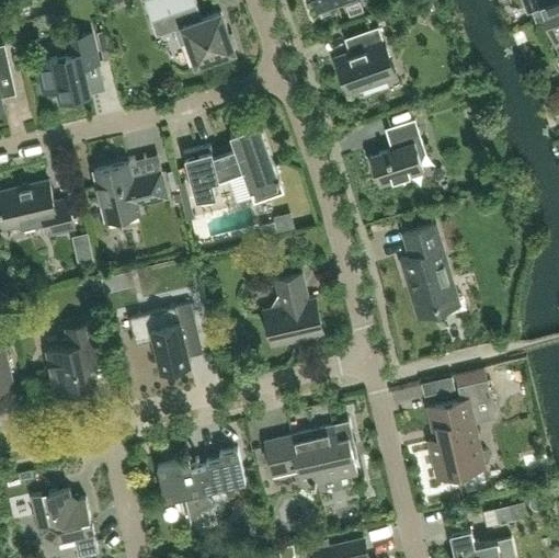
[(200,21),(194,4),(192,0),(143,0),(141,0),(155,38),(172,32),(178,48),(186,45),(194,67),(232,53),(219,14),(200,21)]
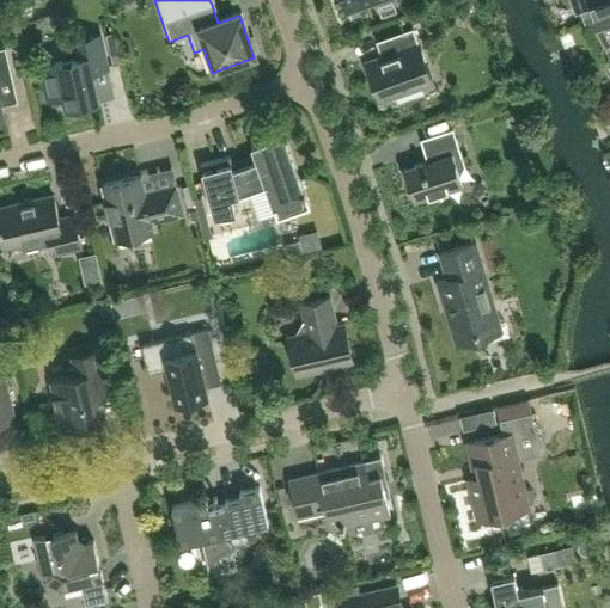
[(386,0),(340,0),(348,22),(349,20),(347,14),(386,0)]
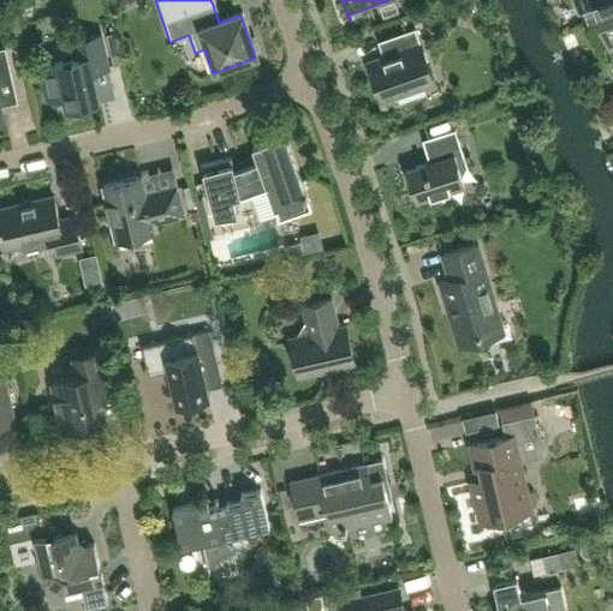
[(612,16),(612,0),(575,0),(585,27),(596,23),(612,16)]
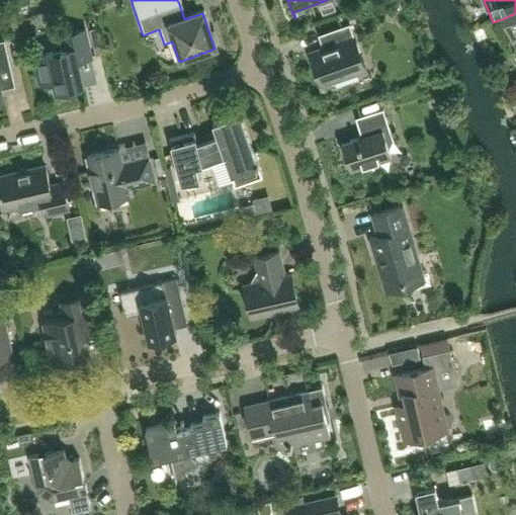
[(512,55),(515,53),(515,13),(502,19),(510,38),(507,40),(511,51),(512,55)]
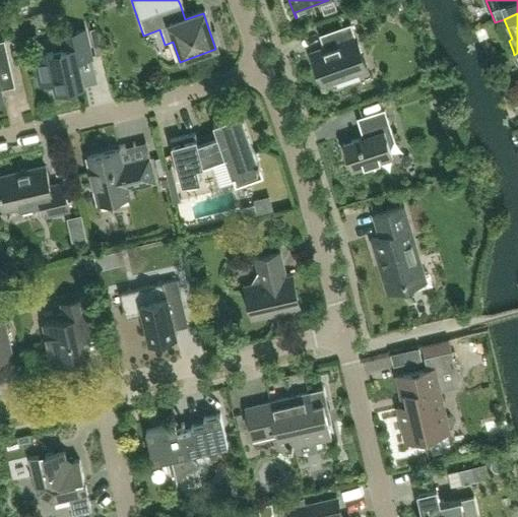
[(365,71),(348,26),(317,38),(322,52),(309,56),(320,87),(365,71)]
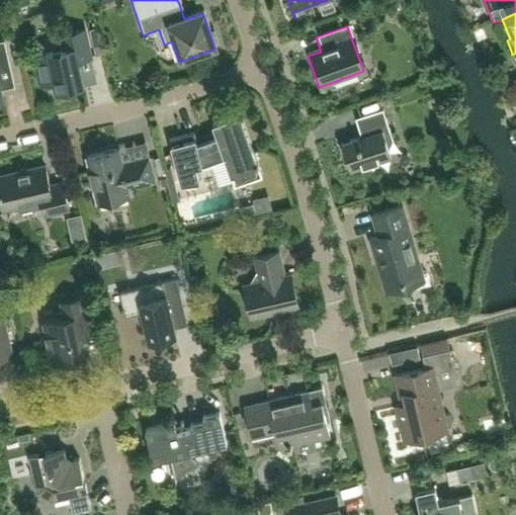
[(95,28),(87,29),(93,57),(101,55),(95,28)]
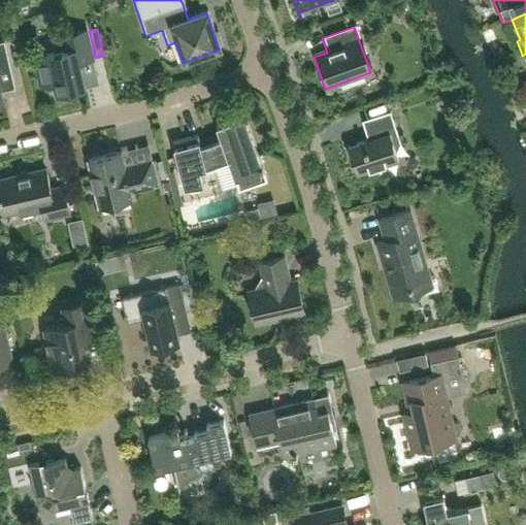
[(83,89),(77,65),(92,61),(85,33),(60,38),(63,53),(31,60),(37,90),(53,86),(55,95),(83,89)]
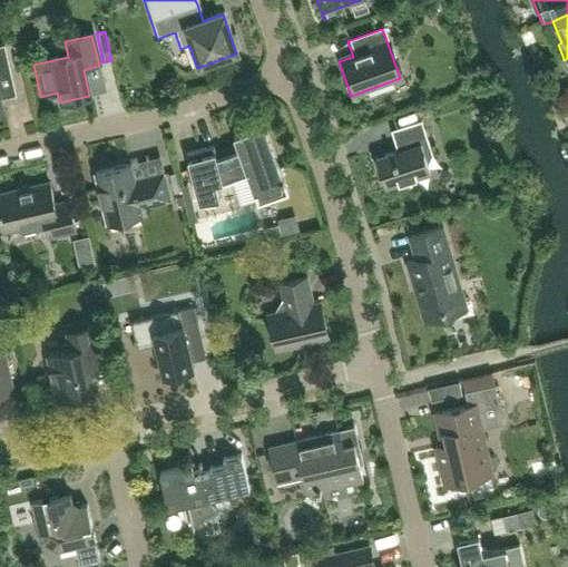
[(0,117),(2,116),(0,106),(0,76),(9,74),(2,47),(0,48),(0,117)]
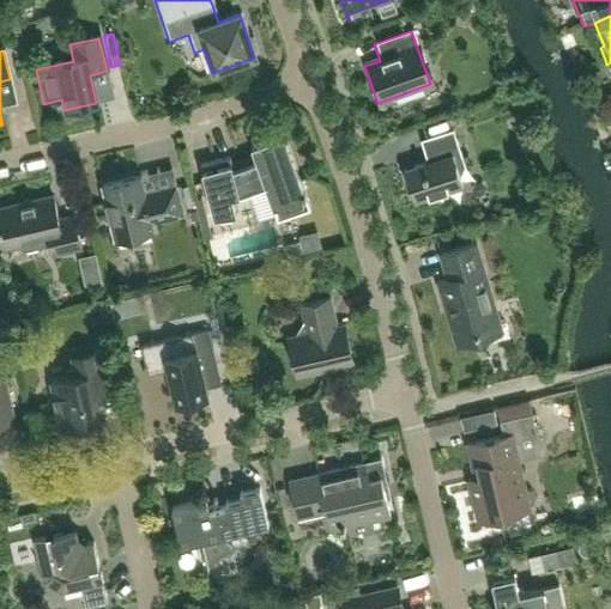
[(464,169),(452,132),(419,142),(424,160),(422,166),(401,172),(412,205),(461,189),(459,180),(464,169)]
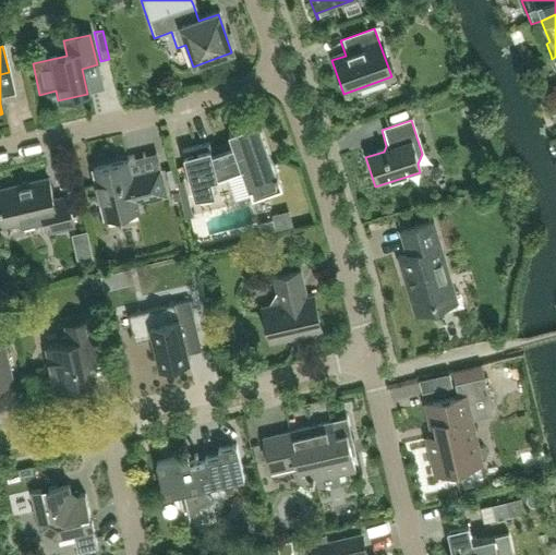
[(280,192),(257,125),(227,135),(229,142),(208,149),(207,145),(180,152),(193,200),(214,197),(209,183),(217,181),(216,179),(240,171),(251,203),(280,192)]
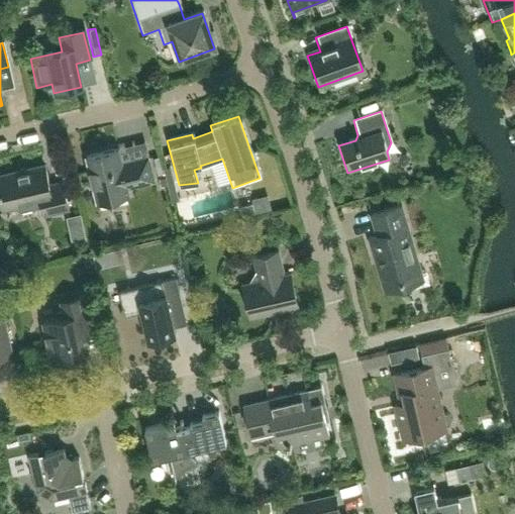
[(151,184),(146,160),(119,167),(116,151),(85,159),(95,205),(127,197),(125,190),(151,184)]
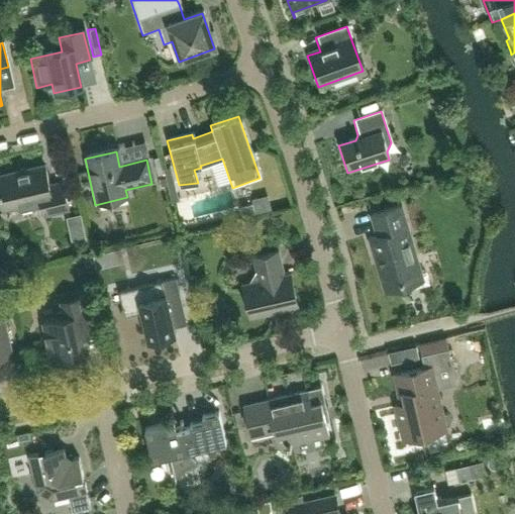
[(160,166),(153,168),(156,176),(162,174),(160,166)]
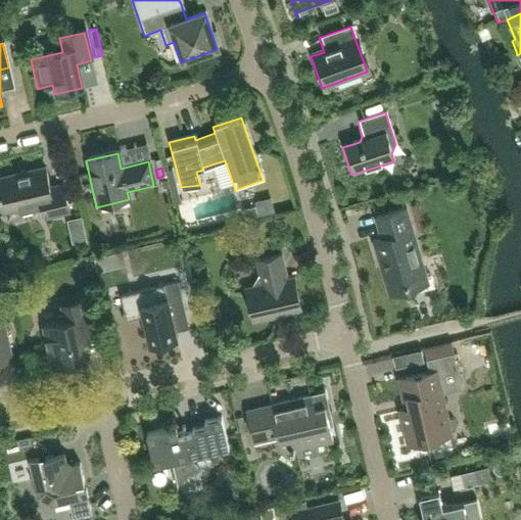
[(67,214),(61,186),(48,189),(44,171),(0,181),(0,209),(1,215),(39,205),(43,220),(67,214)]
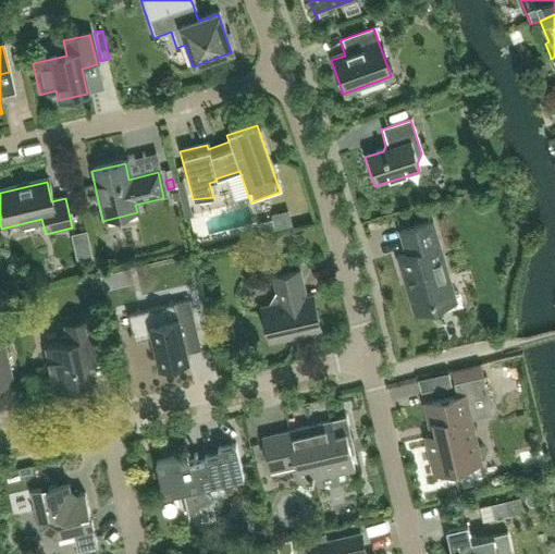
[(193,216),(188,200),(179,204),(182,218),(193,216)]
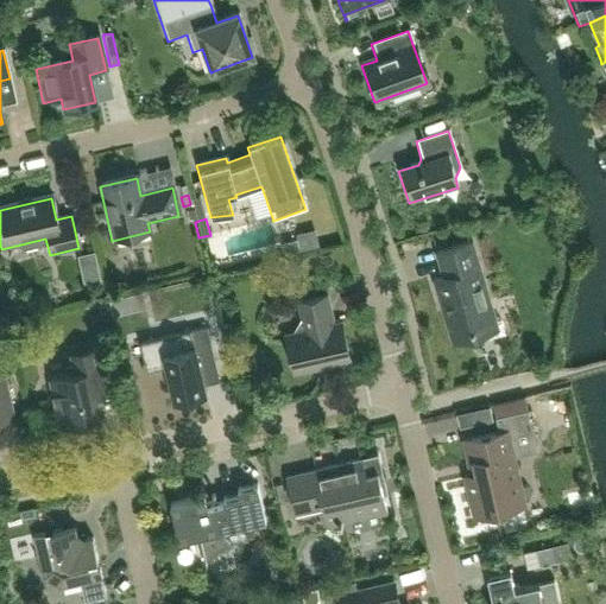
[(295,242),(279,246),(283,259),(298,254),(295,242)]
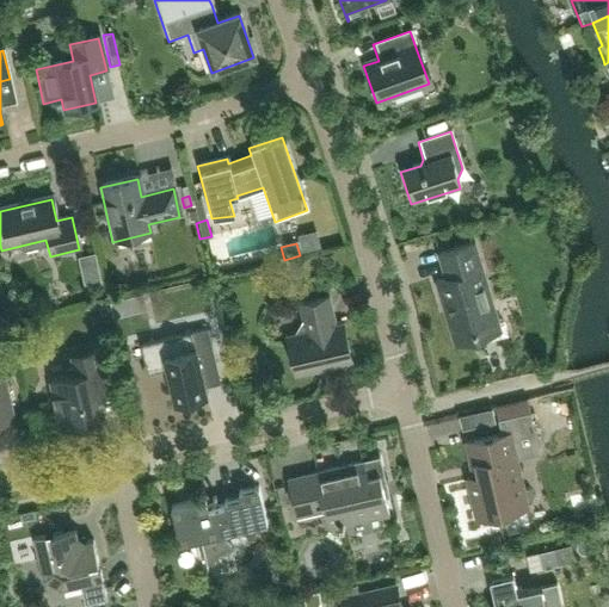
[(497,328),(472,245),(437,255),(444,280),(435,284),(441,303),(444,302),(459,346),(478,340),(480,346),(505,338),(503,327),(497,328)]
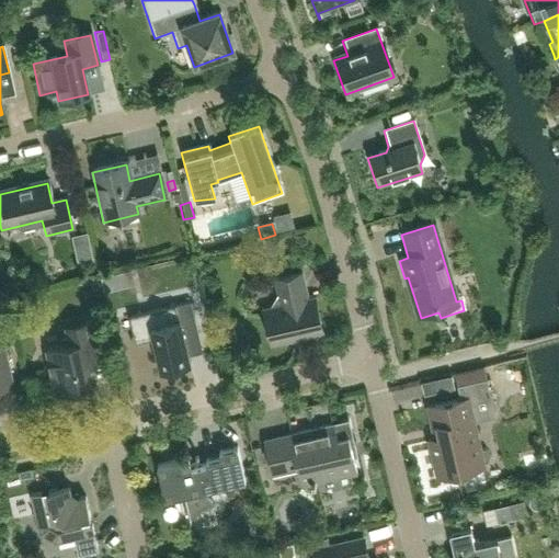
[(86,234),(70,237),(72,245),(88,241),(86,234)]
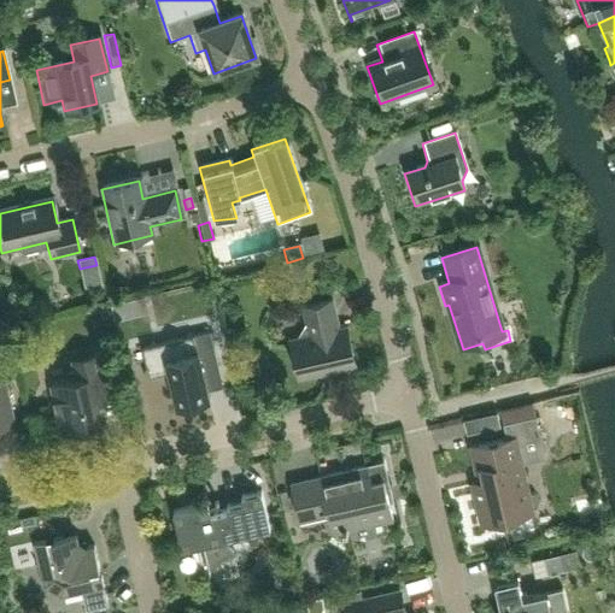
[(353,367),(344,330),(337,331),(331,304),(300,310),(305,326),(296,341),(288,342),(298,381),(353,367)]
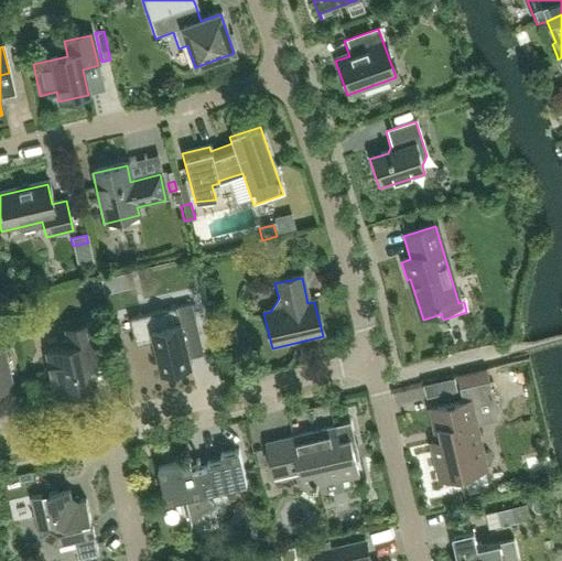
[(188,368),(183,341),(197,337),(191,306),(128,321),(134,347),(153,343),(160,375),(188,368)]
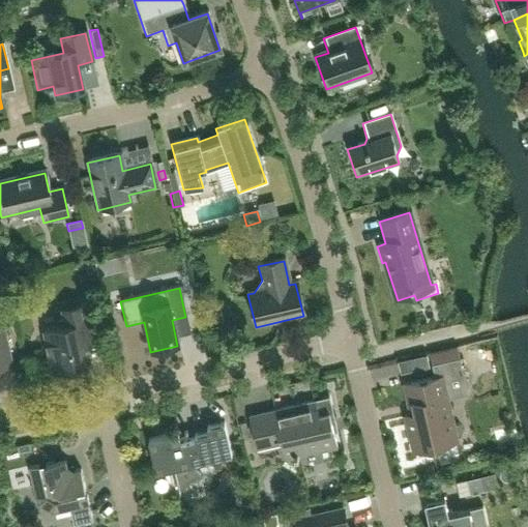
[(98,345),(89,304),(61,312),(63,321),(57,322),(58,328),(42,332),(53,375),(87,367),(82,348),(98,345)]
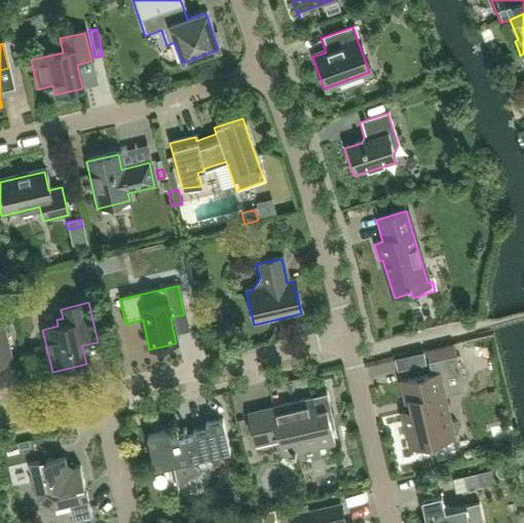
[(0,366),(10,364),(0,321),(0,366)]
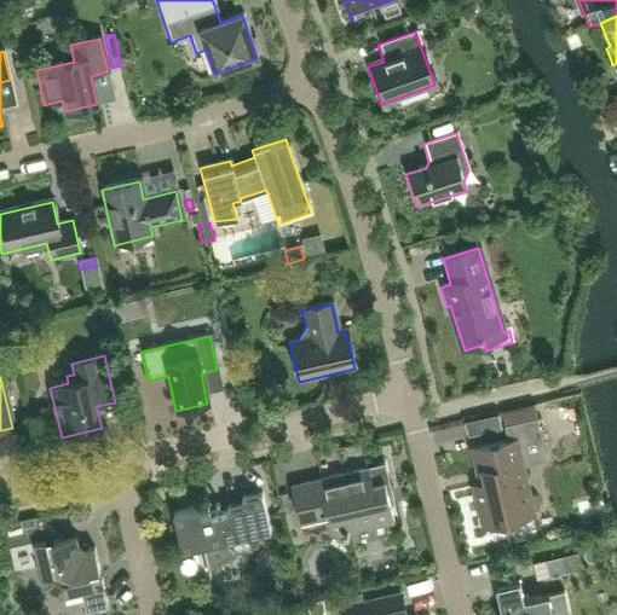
[(511,377),(491,382),(495,394),(514,390),(511,377)]
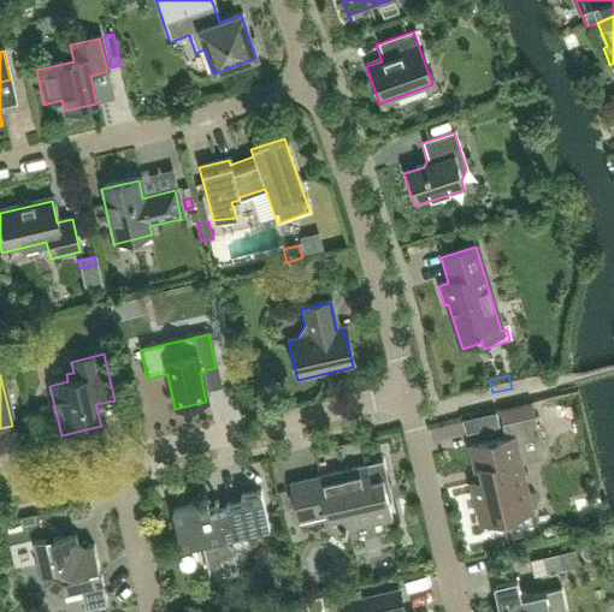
[(530,404),(497,411),(497,413),(500,426),(533,417),(530,405),(530,404)]
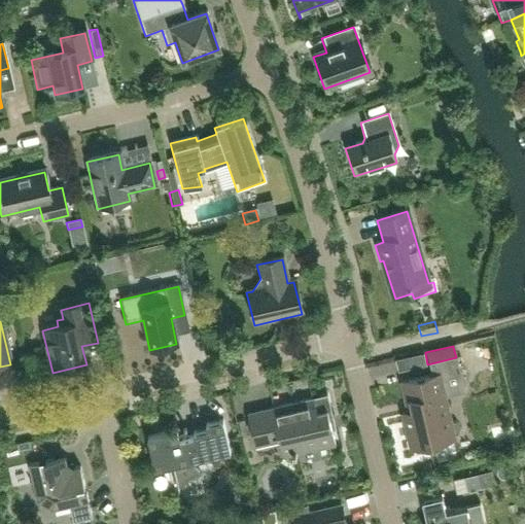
[(456,435),(458,432),(458,429),(456,426),(453,424),(450,424),(443,393),(462,388),(456,357),(427,364),(430,377),(399,385),(407,415),(400,416),(409,451),(454,441),(453,438),(456,435)]
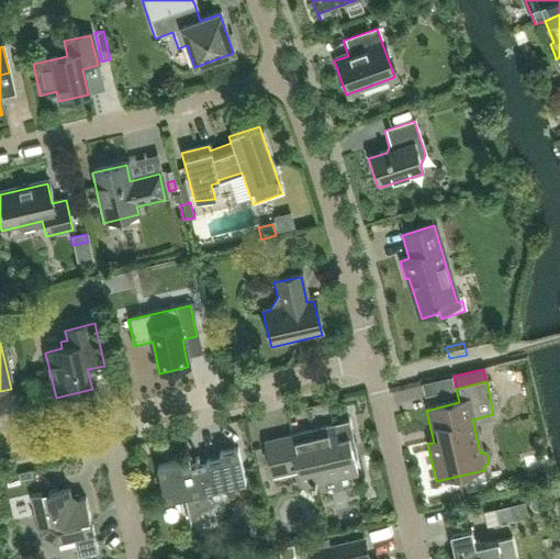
[(450,383),(416,393),(421,411),(456,401),(450,383)]
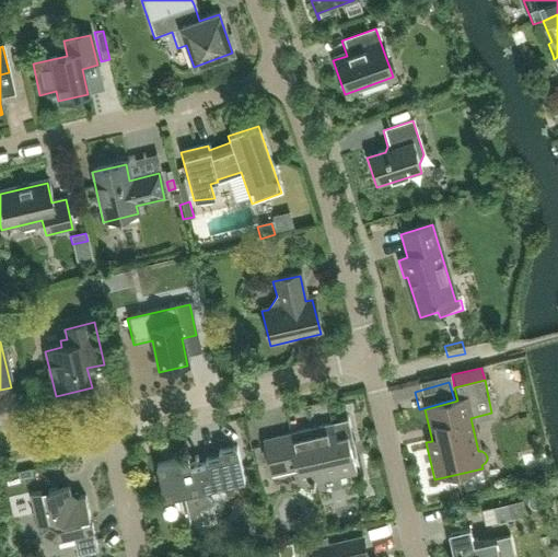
[(355,474),(346,438),(336,440),(332,426),(298,434),(262,442),(270,478),(295,472),(300,487),(310,485),(310,487),(314,486),(313,484),(355,474)]
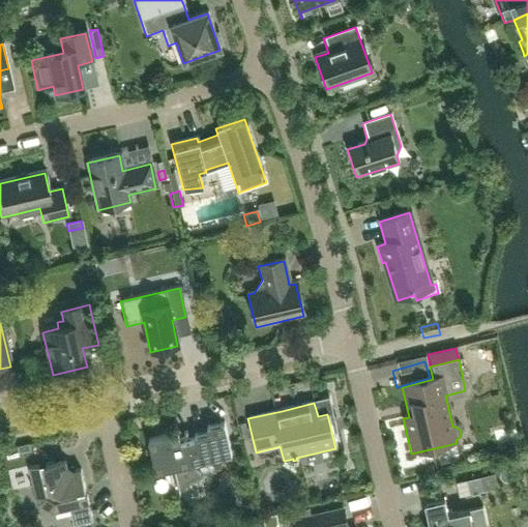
[(189,466),(214,460),(230,457),(223,425),(206,428),(207,434),(193,437),(194,441),(179,444),(177,435),(147,442),(154,474),(172,470),(177,494),(178,494),(177,491),(201,478),(189,466)]
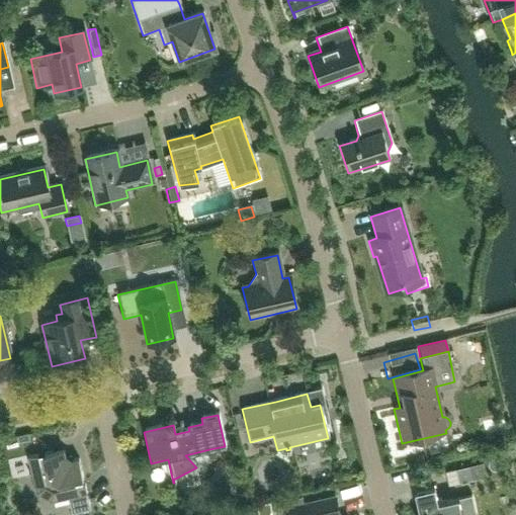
[(89,511),(77,460),(71,462),(64,457),(62,451),(27,459),(35,495),(50,504),(67,500),(70,514),(75,514),(89,511)]
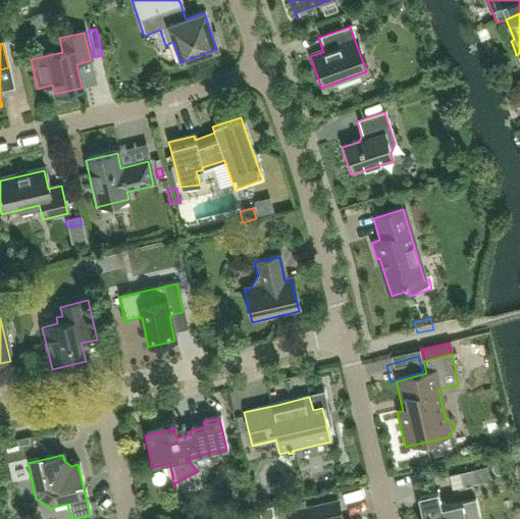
[(461,489),(488,483),(485,469),(458,475),(461,489)]
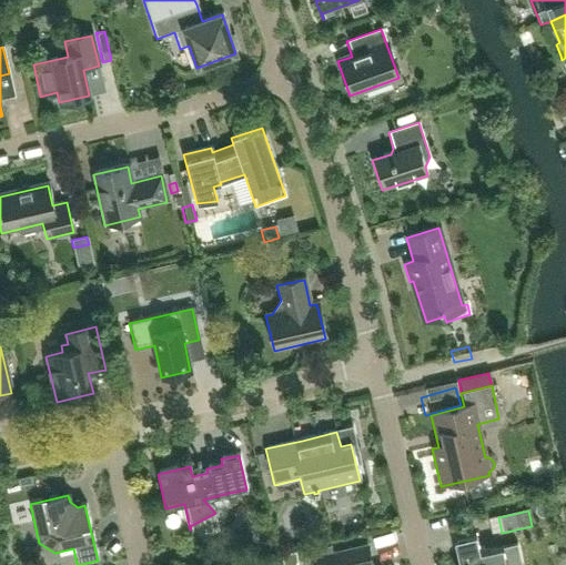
[(519,564),(516,545),(479,554),(475,536),(453,542),(458,564),(519,564)]
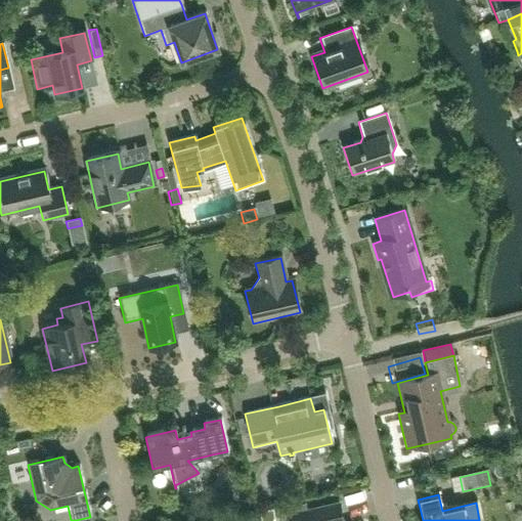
[(306,513),(304,505),(284,509),(286,517),(283,518),(283,520),(341,520),(338,506),(306,513)]
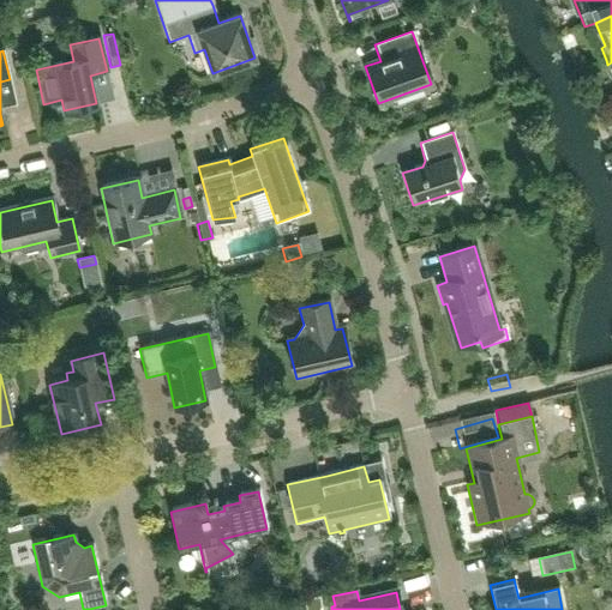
[(318,598),(304,601),(305,609),(318,609),(319,607),(318,598)]
